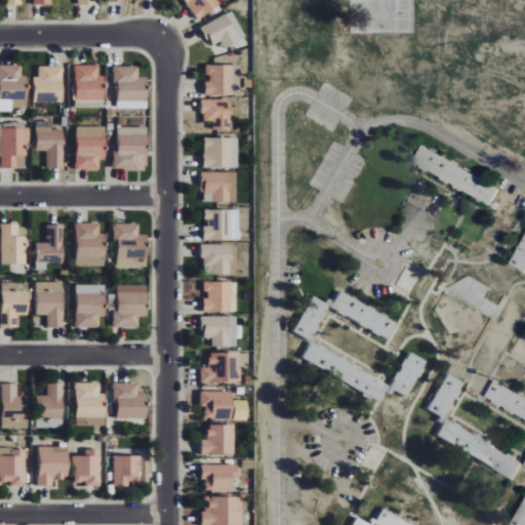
[(180,0),(192,18),(224,0),(180,0)]
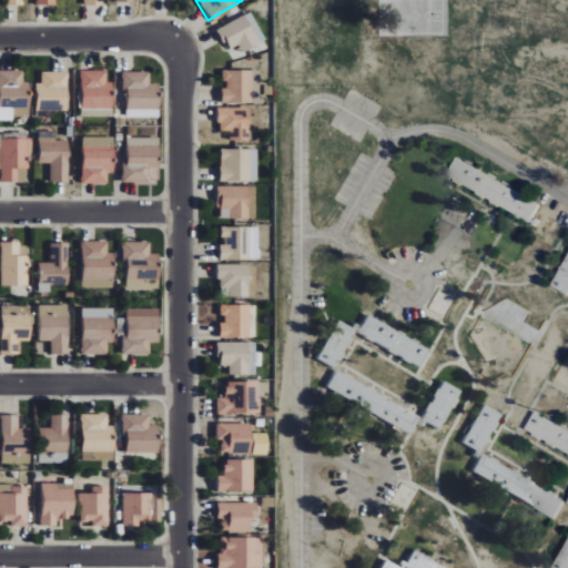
[(214,29),(224,50),(235,46),(239,52),(262,41),(249,12),(214,29)]
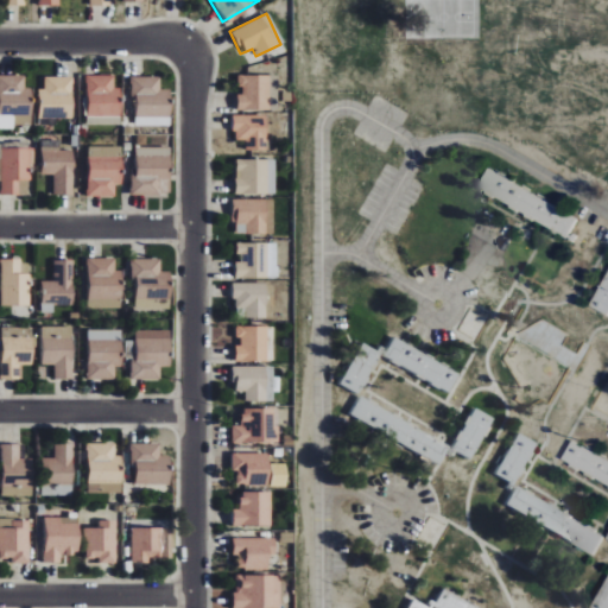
[(119,116),(120,88),(113,87),(113,76),(86,75),(86,116),(119,116)]
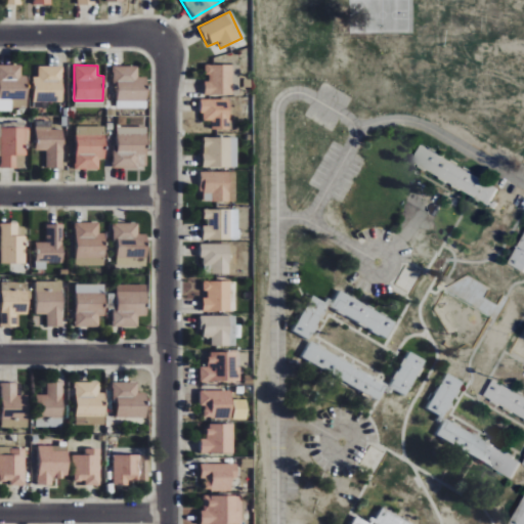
[(201,94),(231,95),(232,66),(205,64),(205,81),(201,81),(201,94)]
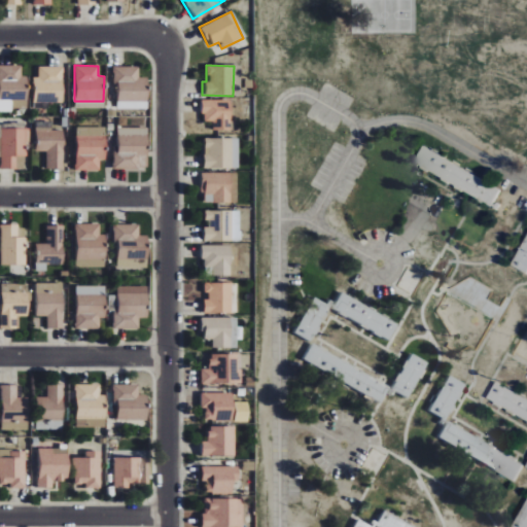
[(63,102),(62,66),(37,66),(37,77),(32,77),(33,103),(63,102)]
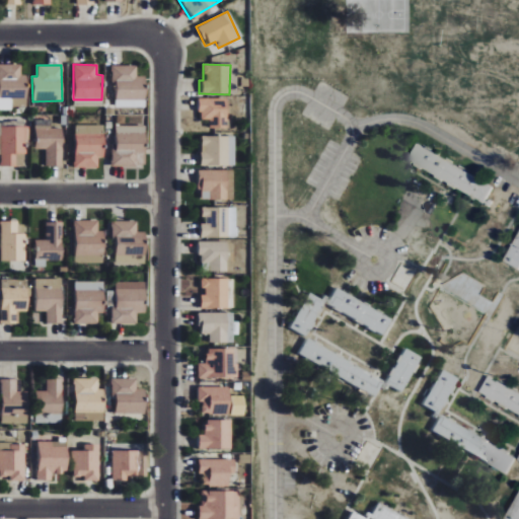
[(114,107),(144,107),(145,76),(136,76),(136,66),(110,65),(110,82),(115,82),(114,107)]
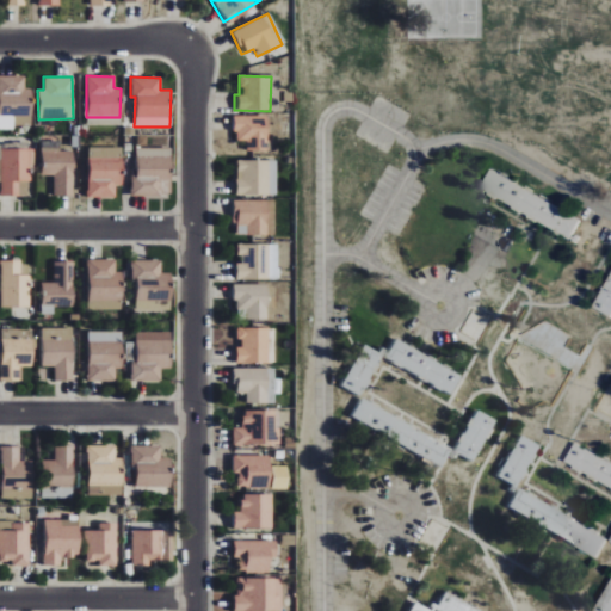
[(230,117),(232,142),(244,141),(244,150),(264,150),(264,116),(230,117)]
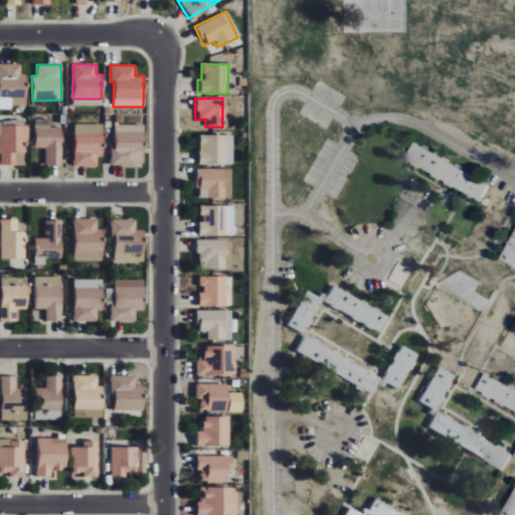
[(45,165),(62,165),(62,128),(50,127),(50,119),(35,119),(34,148),(45,148),(45,165)]
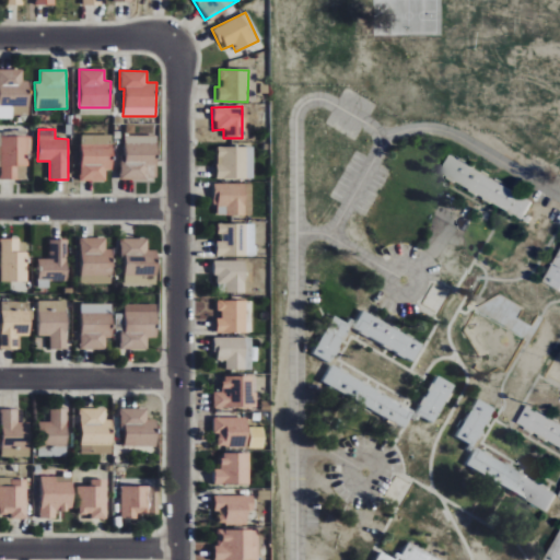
[(80,136),(82,182),(106,181),(106,170),(113,170),(112,135),(80,136)]
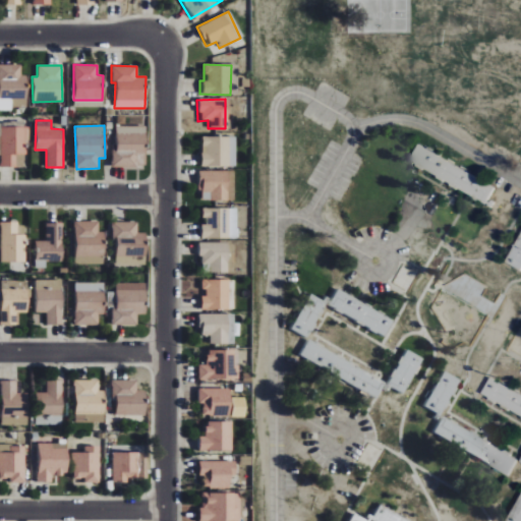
[(27,154),(27,126),(0,126),(0,141),(1,167),(16,167),(16,155),(27,154)]
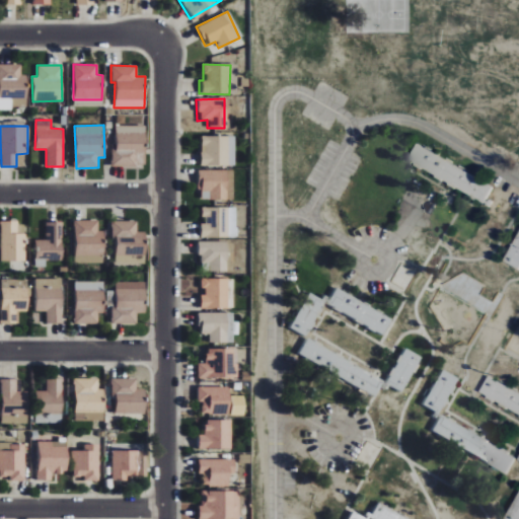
[(112,167),(137,167),(138,157),(144,157),(145,126),(116,126),(115,150),(113,150),(112,167)]
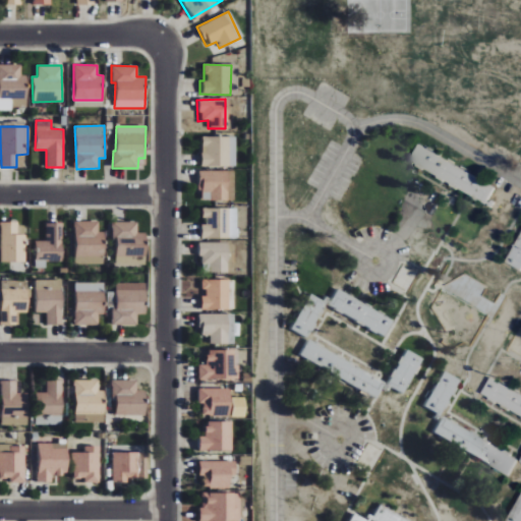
[(233,137),(198,136),(197,167),(233,167),(233,137)]
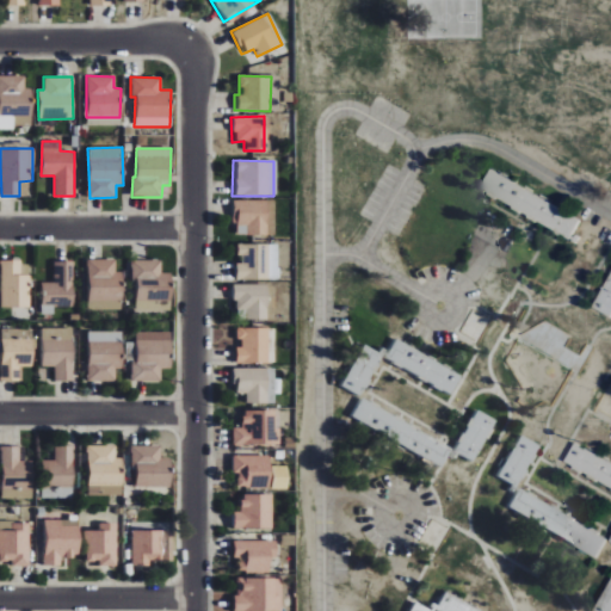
[(479,187),(567,241),(579,222),(489,168),(479,187)]
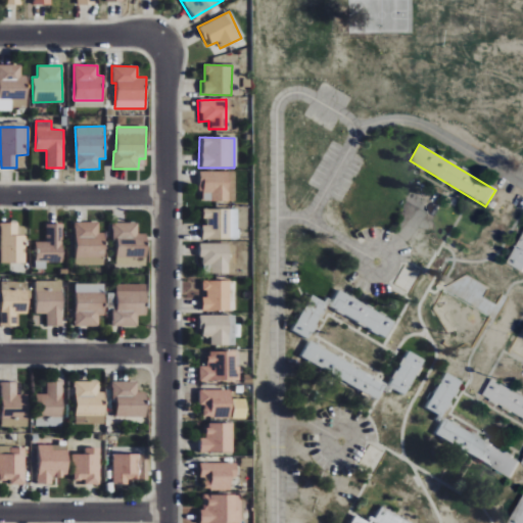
[(233,186),(233,172),(198,172),(197,201),(225,202),(226,186),(233,186)]
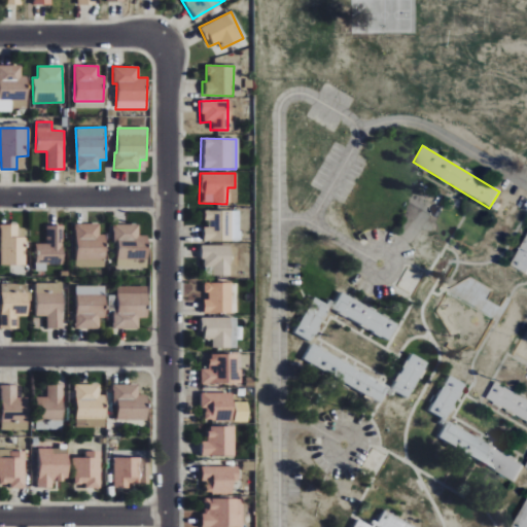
[(202,242),(237,242),(237,211),(201,211),(201,221),(202,221),(202,242)]
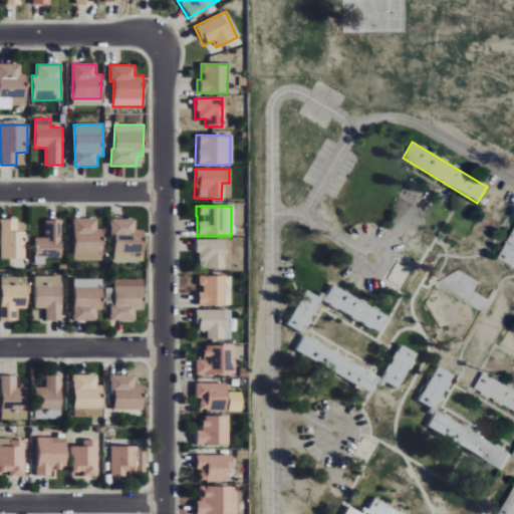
[(0,258),(24,258),(24,232),(16,232),(16,219),(0,219),(0,258)]
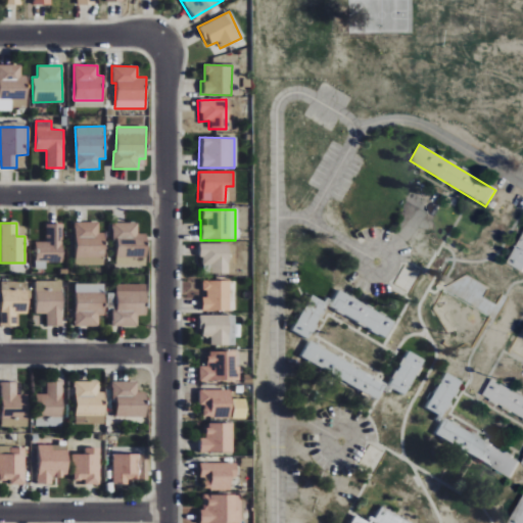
[(103,266),(104,233),(99,233),(99,223),(76,223),(75,265),(103,266)]
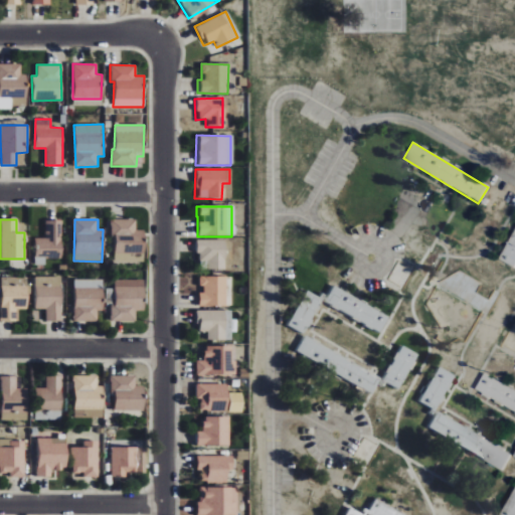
[(136,219),(111,219),(111,236),(115,236),(114,263),(144,263),(145,230),(136,229),(136,219)]
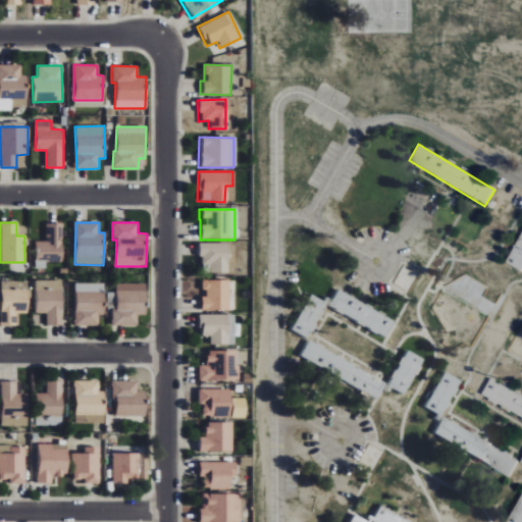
[(62,263),(63,223),(45,223),(44,242),(35,241),(35,262),(62,263)]
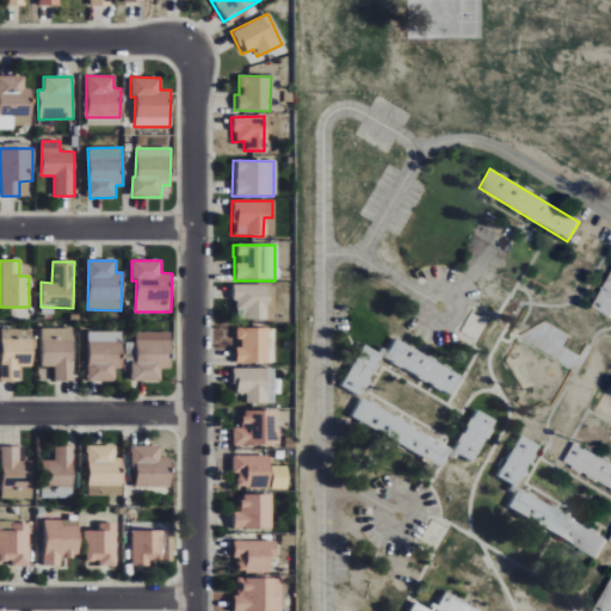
[(610,269),(592,309),(610,319),(610,318),(610,269)]
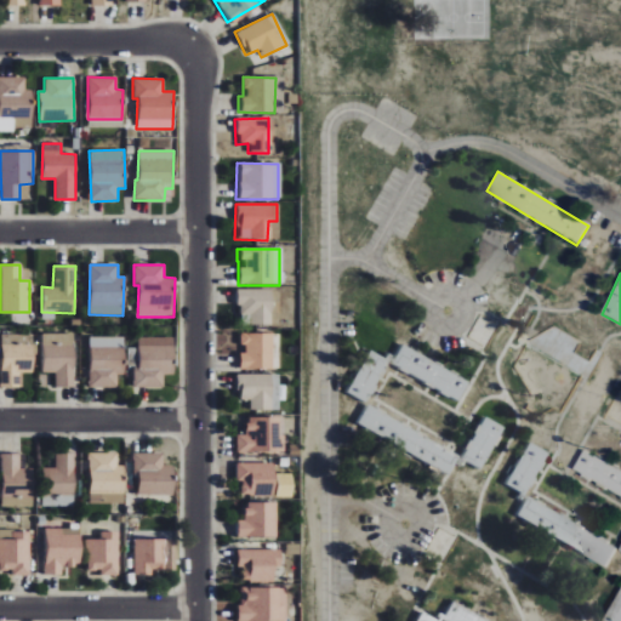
[(246,325),(268,325),(267,289),(234,290),(234,315),(246,315),(246,325)]
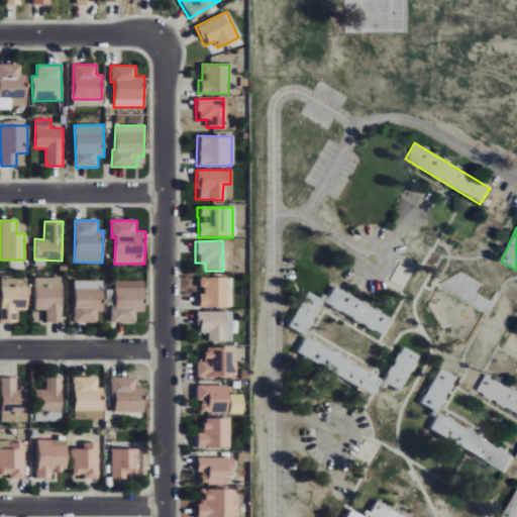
[(35,310),(46,310),(46,322),(63,322),(63,278),(35,278),(35,310)]
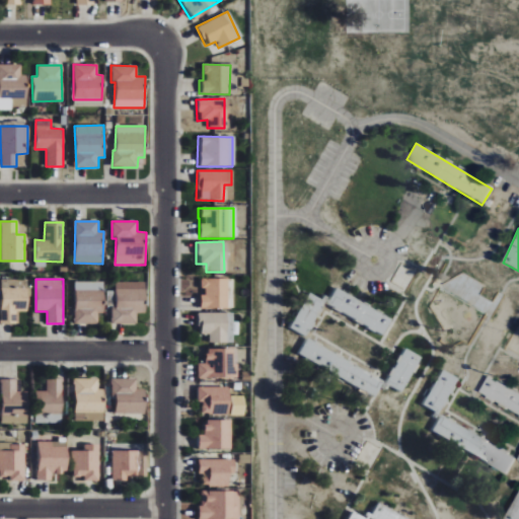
[(225,280),(200,279),(200,295),(197,295),(197,308),(224,309),(225,280)]
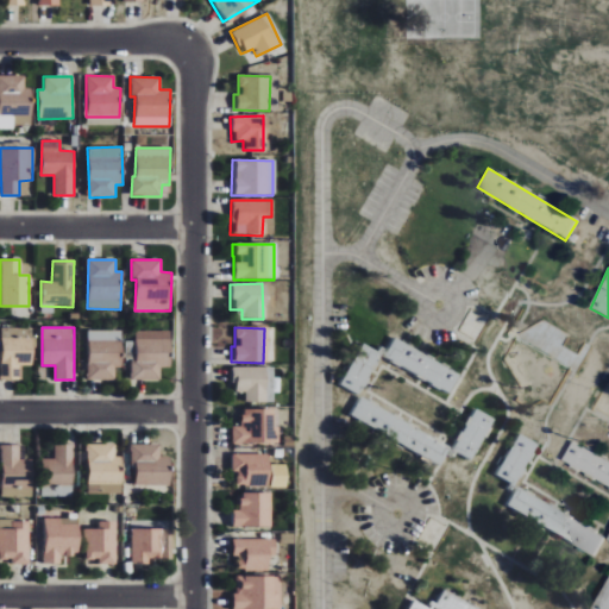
[(115,380),(114,366),(120,366),(120,330),(87,331),(87,380),(115,380)]
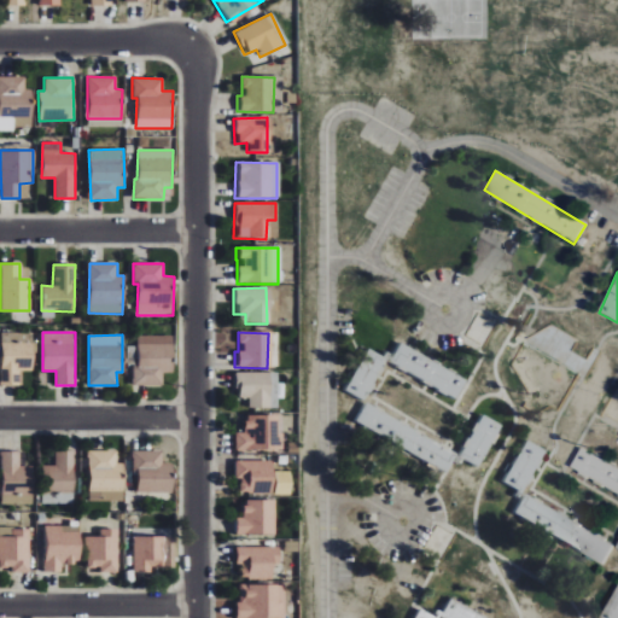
[(173,336),(138,336),(136,366),(132,366),(132,385),(163,385),(163,373),(173,373),(173,336)]
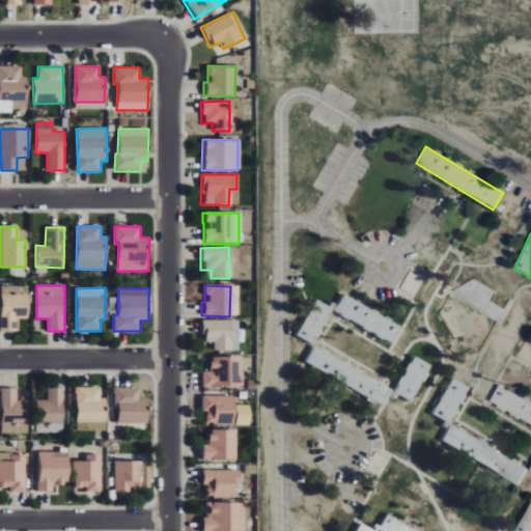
[(28,296),(2,296),(1,331),(19,331),(19,318),(28,318),(28,296)]
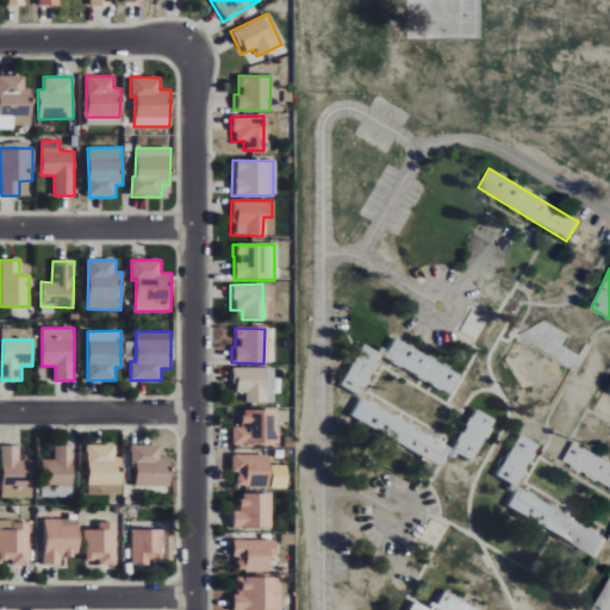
[(458,374),(390,340),(380,360),(448,393),(458,374)]
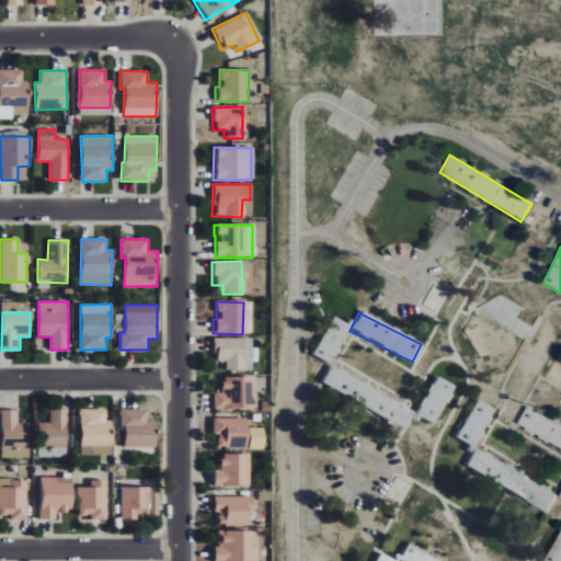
[(347,325),(330,317),(309,355),(327,364),(347,325)]
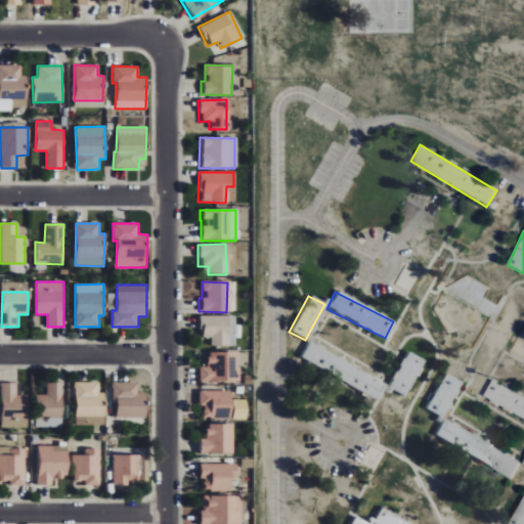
[(208,346),(232,346),(233,316),(197,315),(197,338),(208,338),(208,346)]
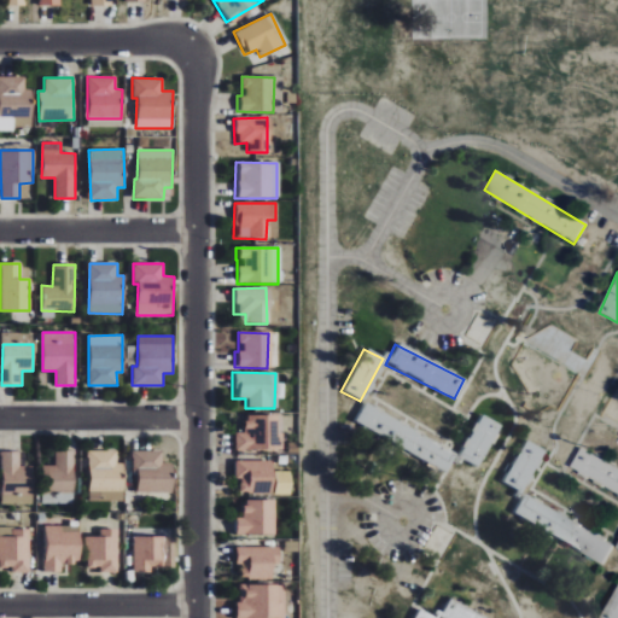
[(350,423),(443,473),(454,454),(361,403),(350,423)]
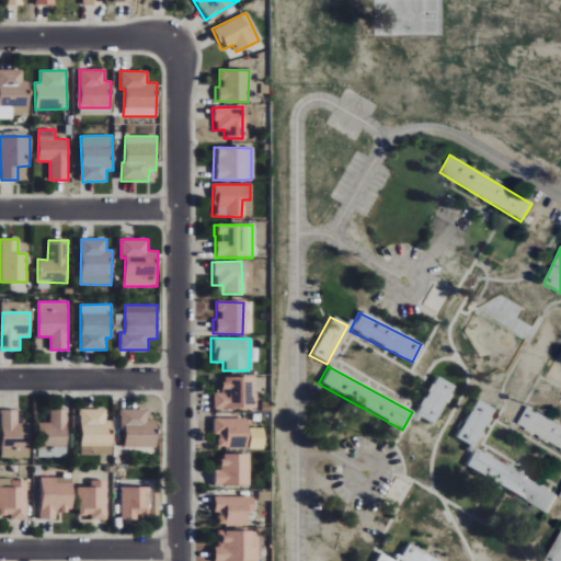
[(416,416),(435,424),(450,384),(431,376),(416,416)]
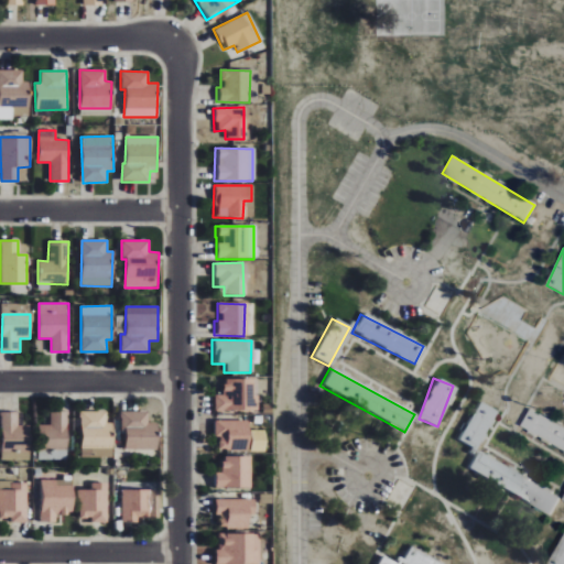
[(210,411),(253,412),(255,396),(248,396),(248,379),(219,379),(219,396),(212,396),(210,411)]
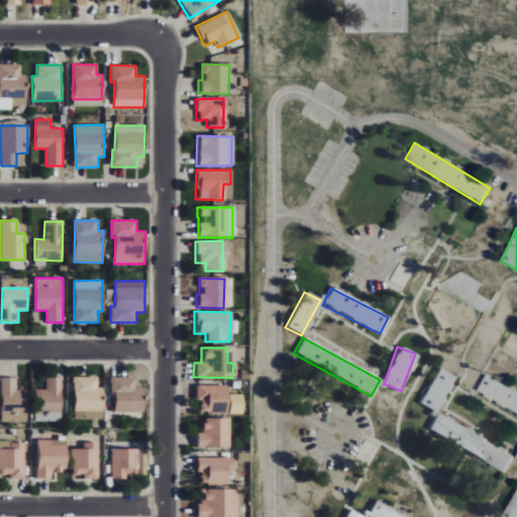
[(418,404),(434,412),(453,377),(437,369),(418,404)]
